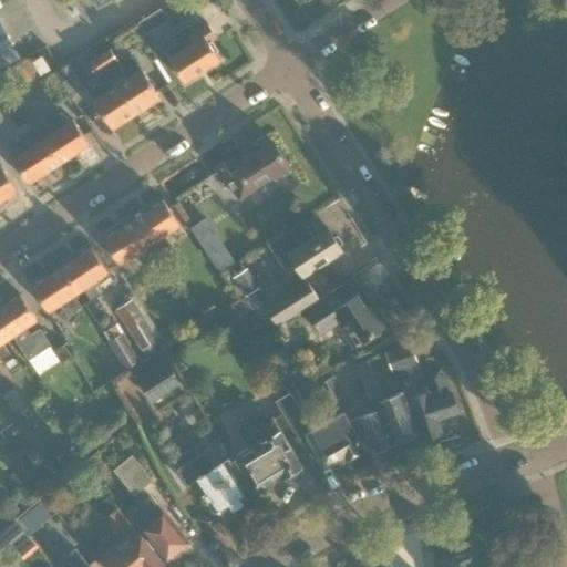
[(157,28),(150,17),(138,23),(146,34),(157,28)]
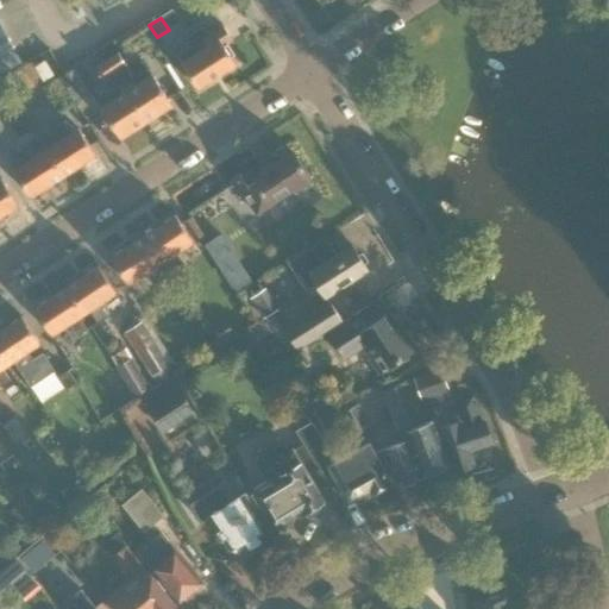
[(181,62),(199,90),(237,66),(225,46),(232,41),(223,25),(208,35),(203,27),(184,39),(194,55),(181,62)]
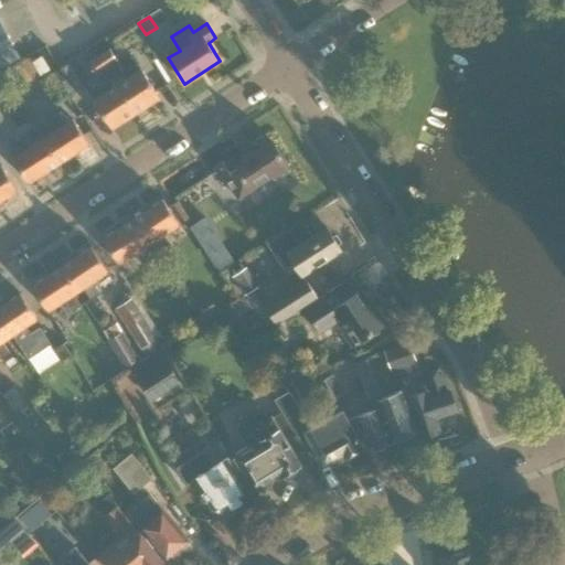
[(0,67),(19,57),(0,24),(0,67)]
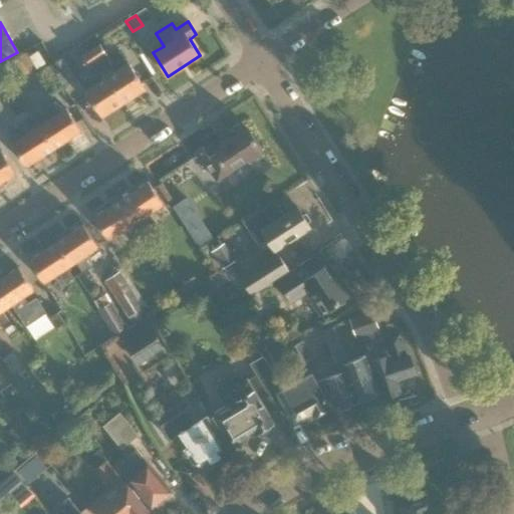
[(85,44),(89,50),(123,103),(146,89),(129,62),(114,71),(105,58),(107,56),(100,45),(104,42),(100,34),(85,44)]
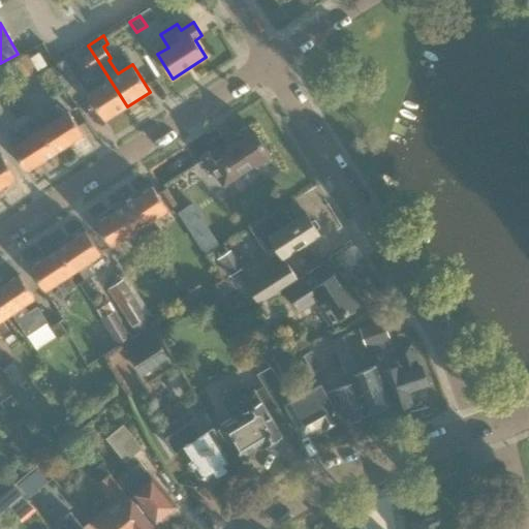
[(105,121),(127,106),(92,52),(83,58),(91,71),(96,67),(101,75),(102,74),(106,81),(88,93),(105,121)]
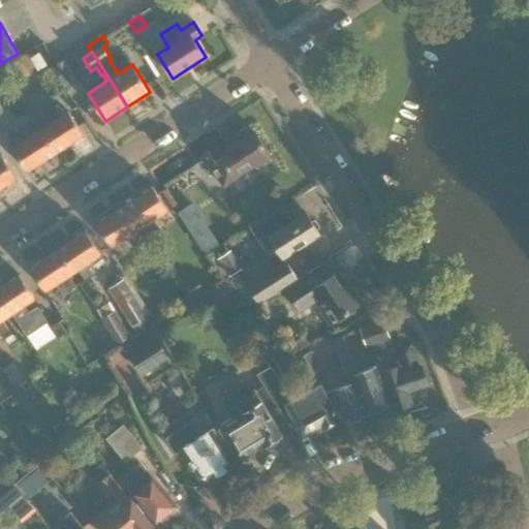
[(30,59),(38,70),(48,64),(39,53),(30,59)]
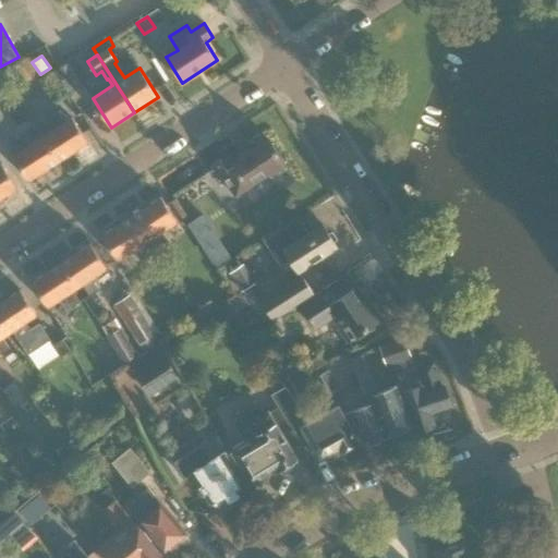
[(55,71),(69,94),(82,85),(68,62),(55,71)]
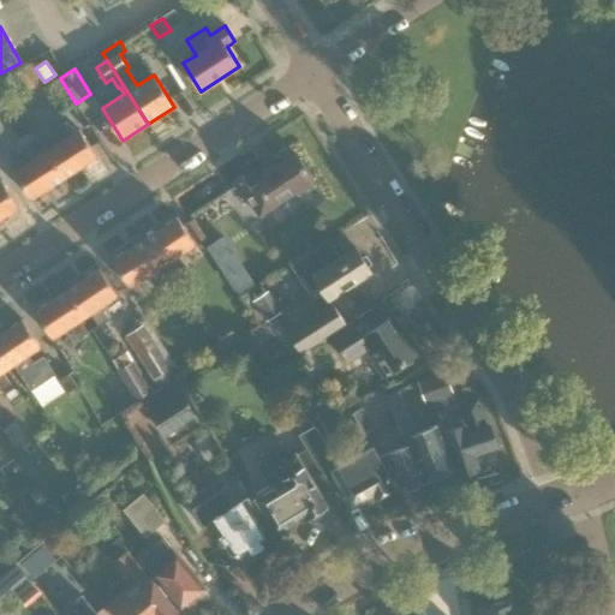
[(46,88),(60,112),(73,105),(58,81),(46,88)]
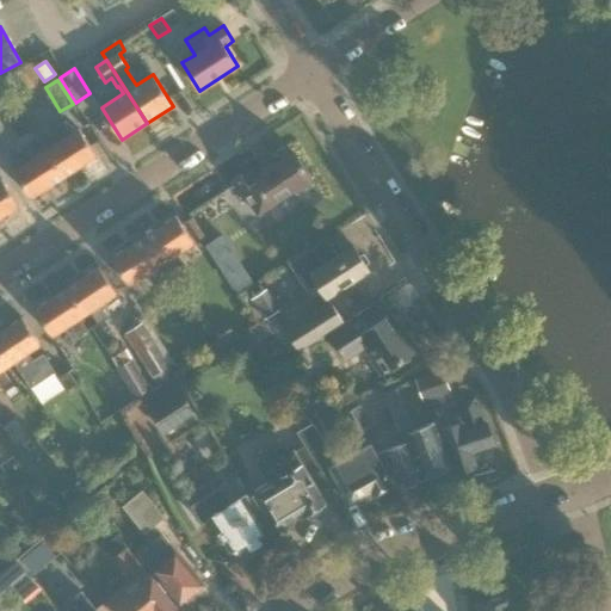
[(62,141),(47,150),(63,177),(97,156),(80,130),(73,134),(65,122),(55,128),(62,141)]
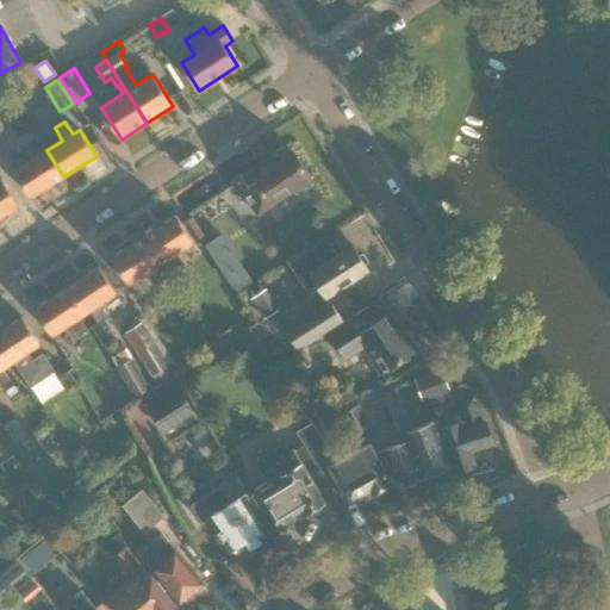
[(31,198),(63,176),(47,150),(31,161),(23,149),(13,155),(22,167),(14,172),(31,198)]
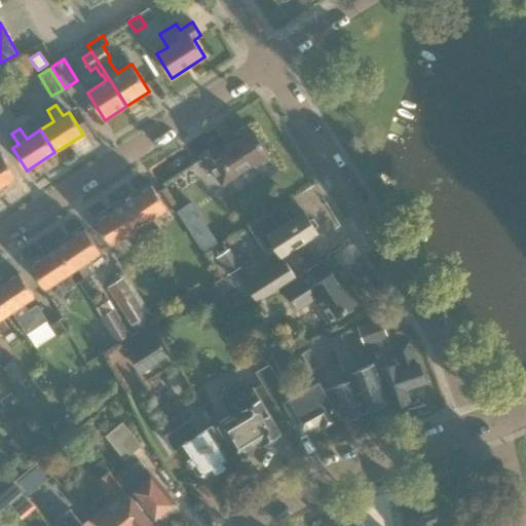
[(256,157),(266,151),(254,130),(219,152),(215,146),(202,154),(221,183),(258,159),(256,157)]
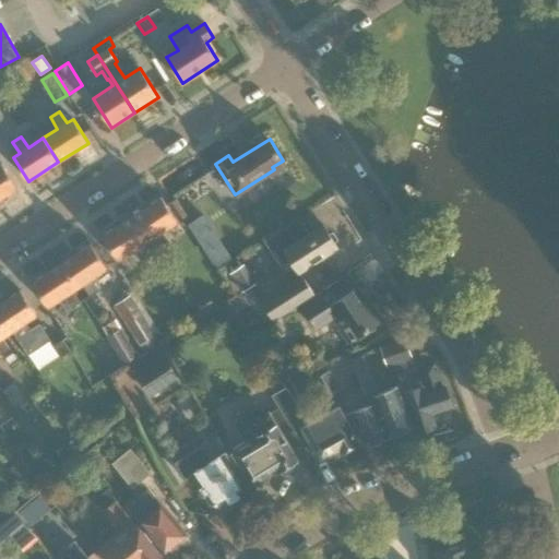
[(0,200),(18,189),(2,164),(0,165),(0,200)]
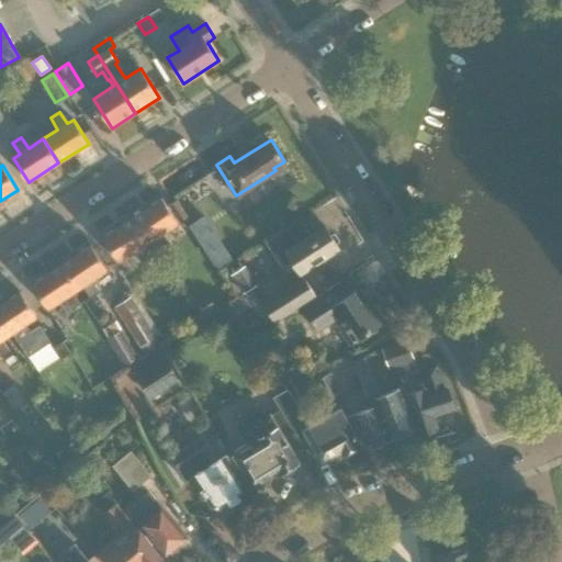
[(161,199),(132,218),(148,244),(154,240),(160,251),(170,245),(163,235),(179,224),(161,199)]
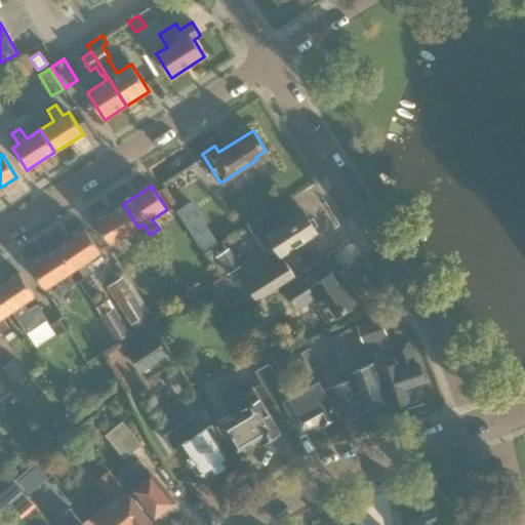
[(190,202),(177,210),(202,248),(214,240),(190,202)]
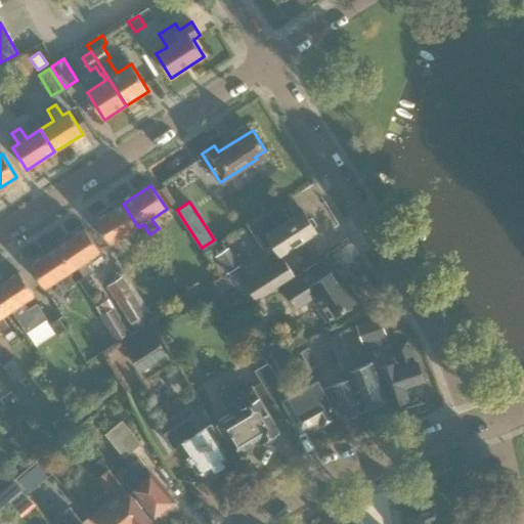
[(134,230),(138,227),(123,204),(95,222),(111,246),(126,236),(132,246),(140,241),(134,230)]
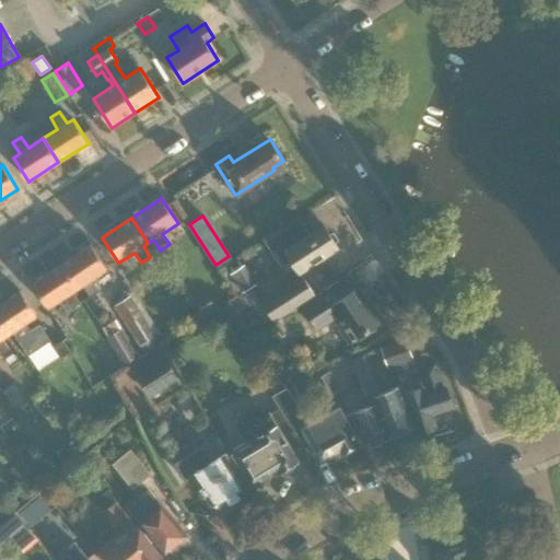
[(292,261),(300,273),(338,248),(323,224),(310,233),(300,219),(265,241),(281,268),(292,261)]
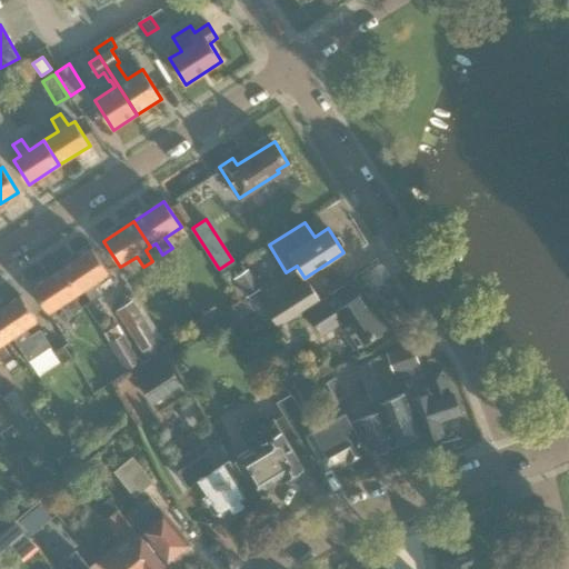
[(92,249),(62,269),(80,295),(85,291),(91,301),(100,296),(93,285),(109,275),(92,249)]
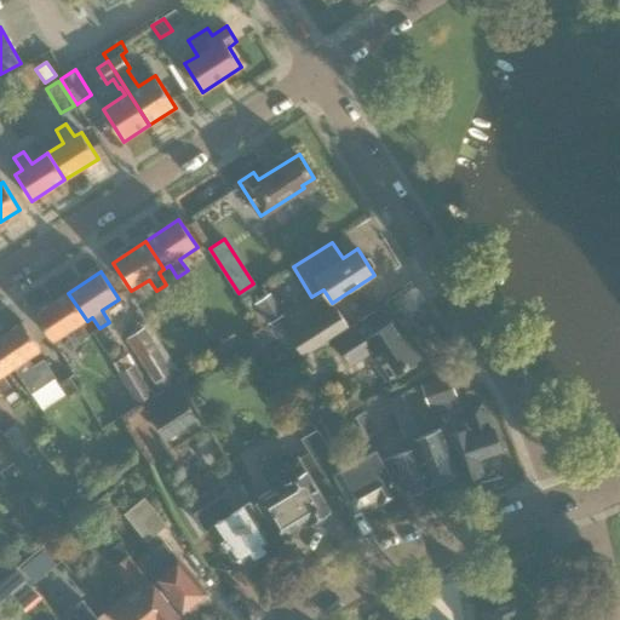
[(87,321),(68,293),(35,315),(53,342),(70,331),(78,343),(89,336),(81,325),(87,321)]
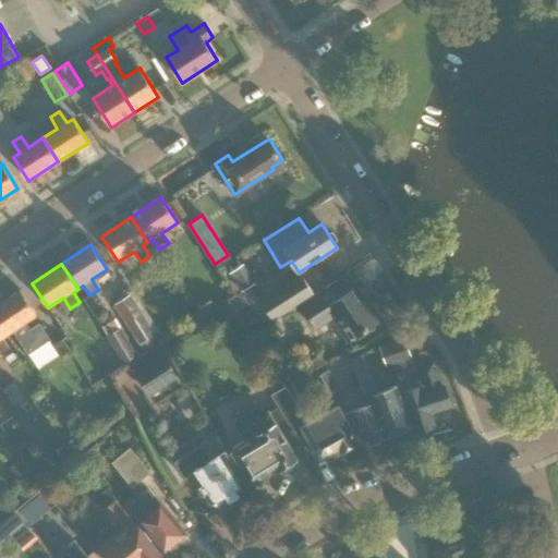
[(256,283),(243,264),(229,274),(242,292),(256,283)]
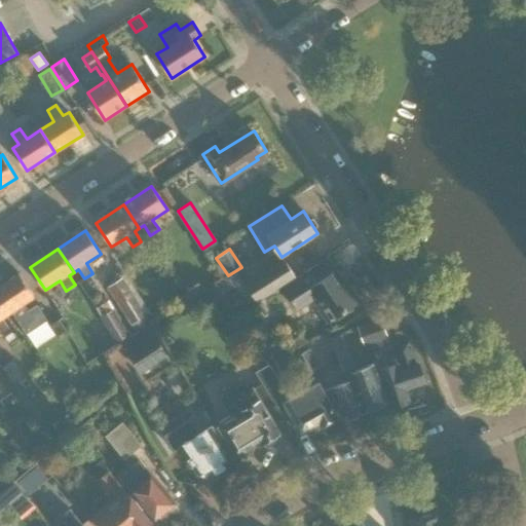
[(320,326),(321,326),(361,301),(345,276),(341,278),(329,257),(284,285),(293,299),(290,300),(297,311),(299,310),(298,309),(313,300),(327,322),(320,326)]
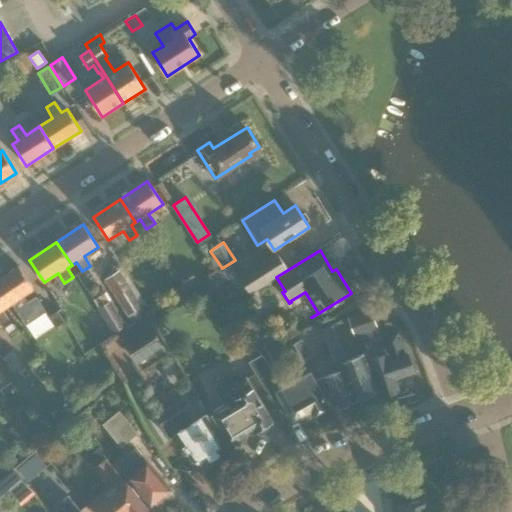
[(240,277),(251,293),(288,269),(277,252),(240,277)]
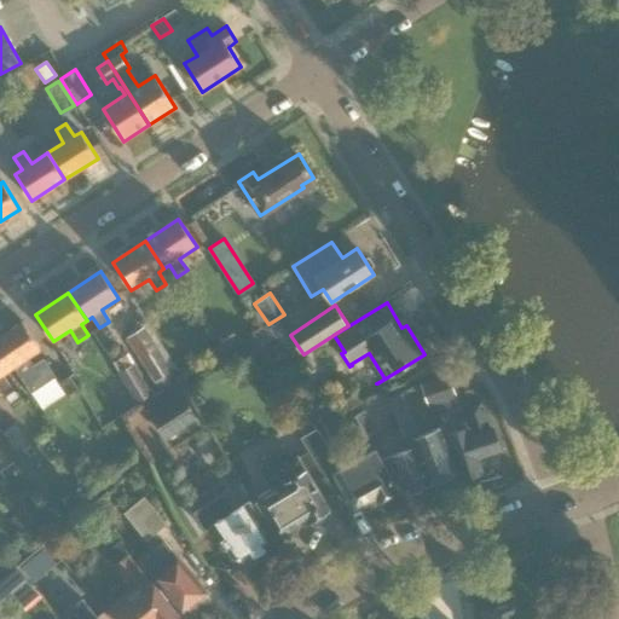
[(23,323),(0,336),(0,359),(9,371),(15,368),(30,393),(55,377),(44,359),(34,365),(29,358),(41,351),(23,323)]
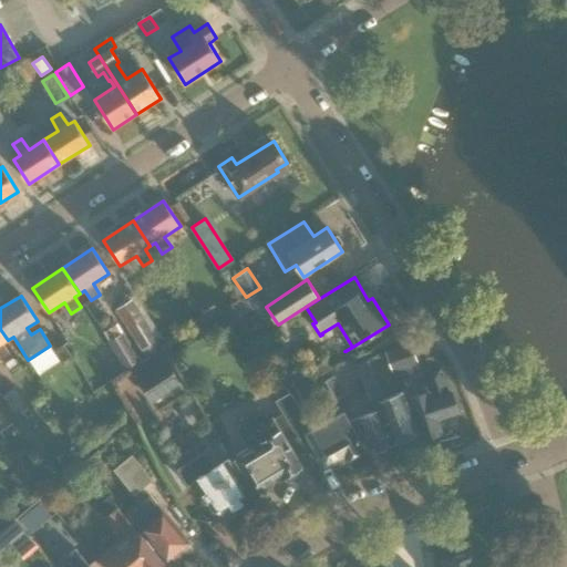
[(136,296),(115,309),(142,350),(156,340),(162,337),(136,296)]
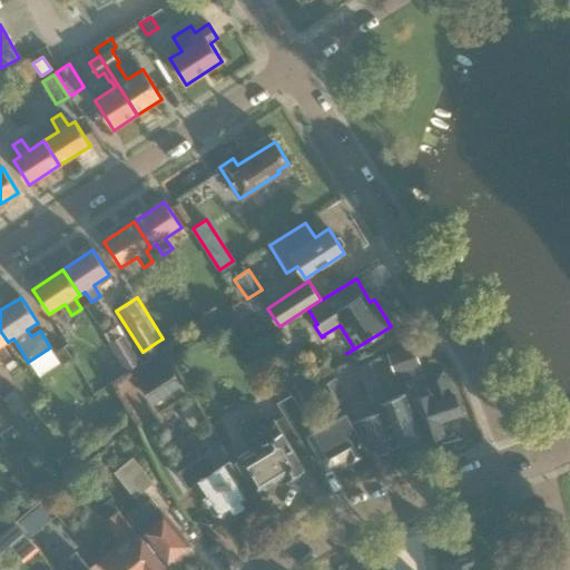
[(205,318),(217,311),(212,302),(198,311),(205,318)]
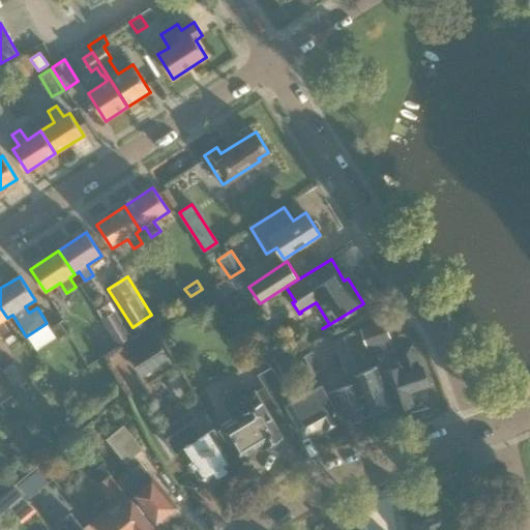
[(213,302),(223,295),(216,286),(207,292),(213,302)]
